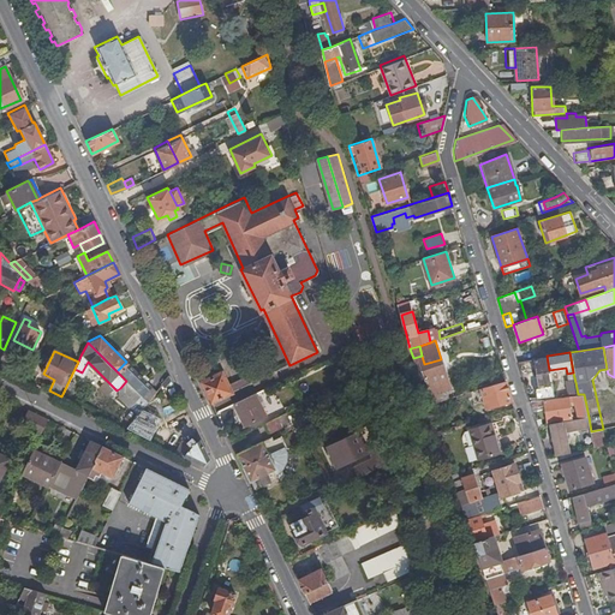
[(549,370),(547,356),(532,358),(533,363),(538,387),(539,395),(553,393),(549,370)]
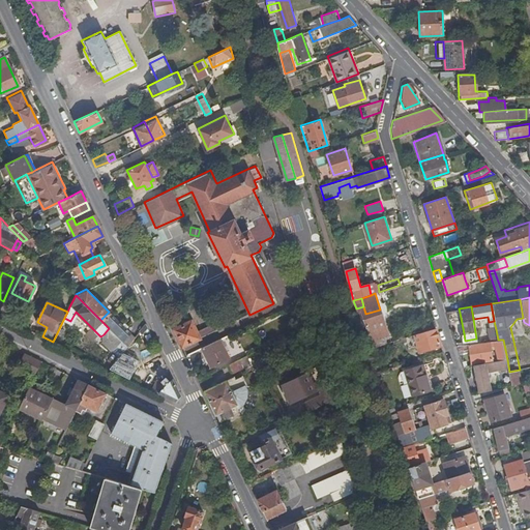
[(384,322),(380,310),(365,314),(364,314),(369,327),(371,327),(384,322)]
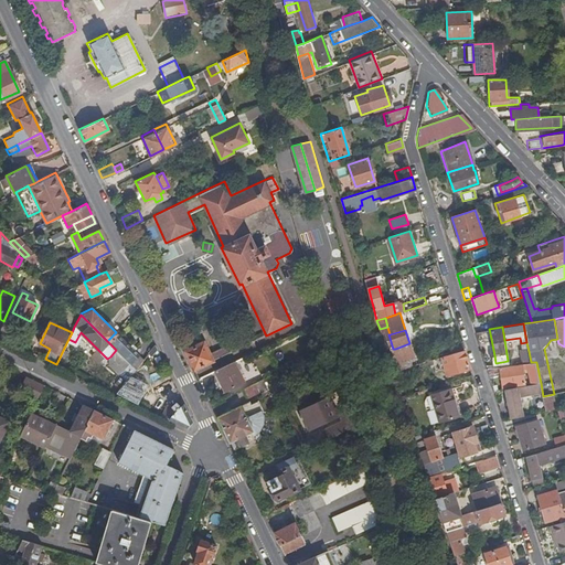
[(139,354),(116,332),(107,341),(116,350),(130,363),(139,354)]
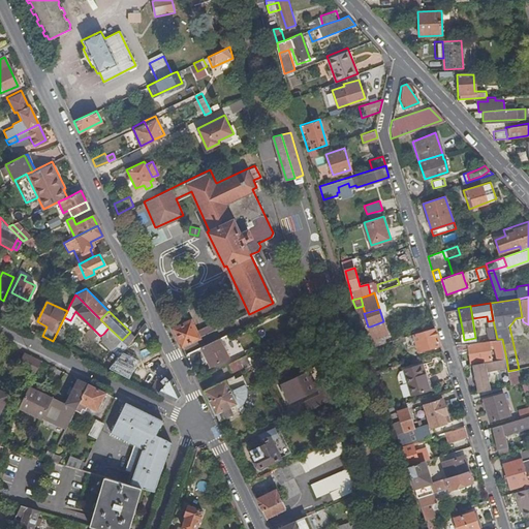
[(190,321),(174,329),(181,345),(232,321),(229,315),(194,330),(190,321)]
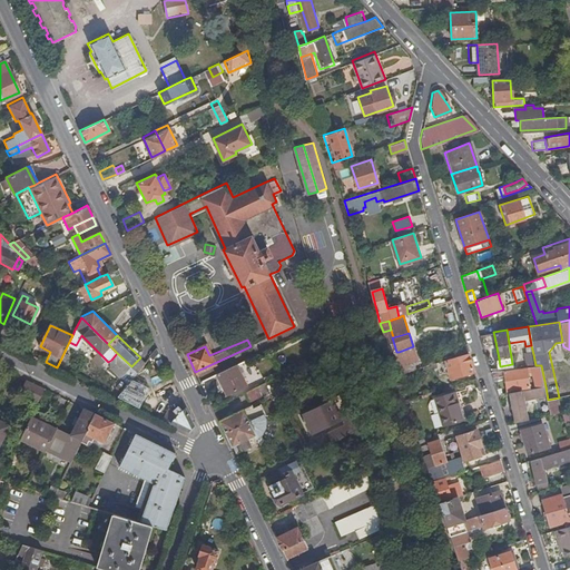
[(399,352),(403,364),(404,369),(415,365),(413,359),(416,357),(413,346),(399,352)]
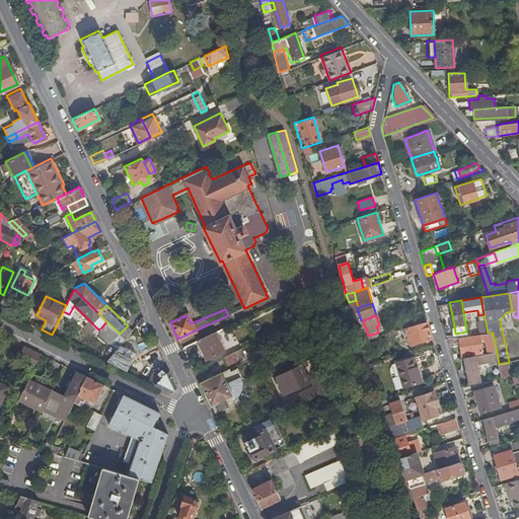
[(120,334),(106,321),(101,327),(101,335),(117,350),(125,340),(120,334)]
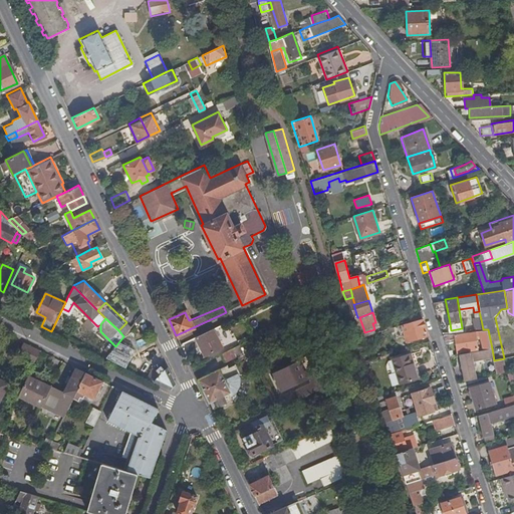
[(405,342),(427,336),(422,319),(417,320),(400,326),(405,342)]
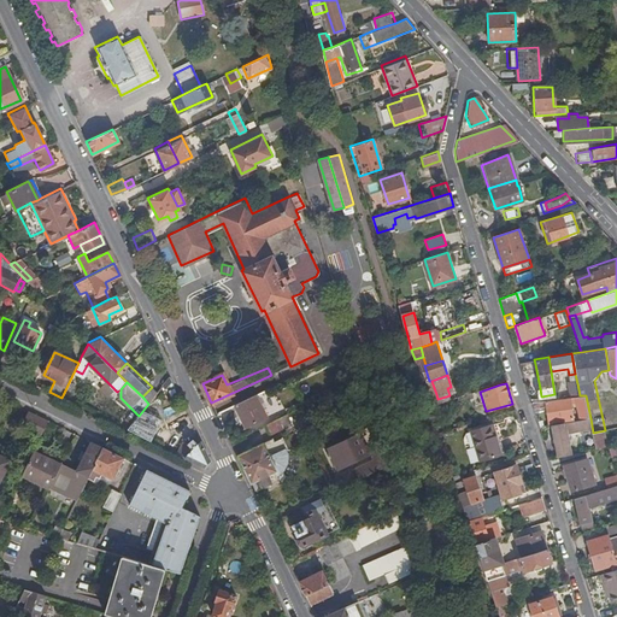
[(580,395),(577,383),(570,385),(573,397),(577,397),(580,395)]
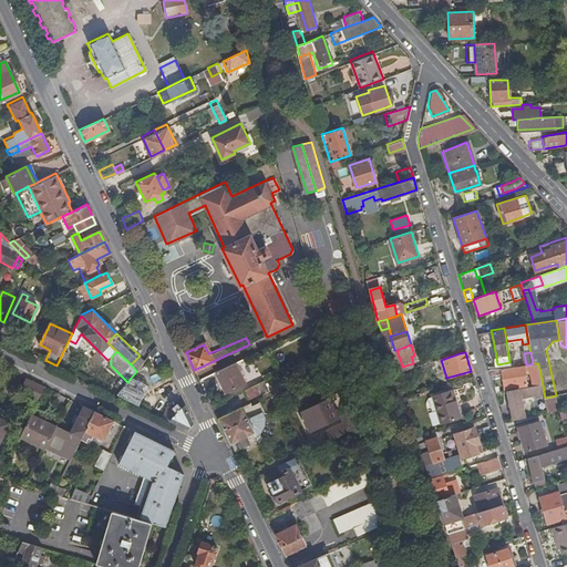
[(144,360),(140,356),(131,364),(136,371),(144,360)]
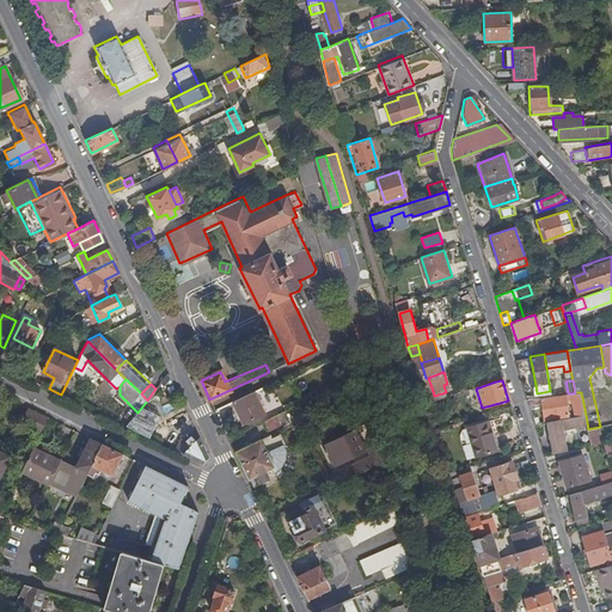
[(423,395),(426,404),(436,401),(434,396),(433,391),(423,395)]
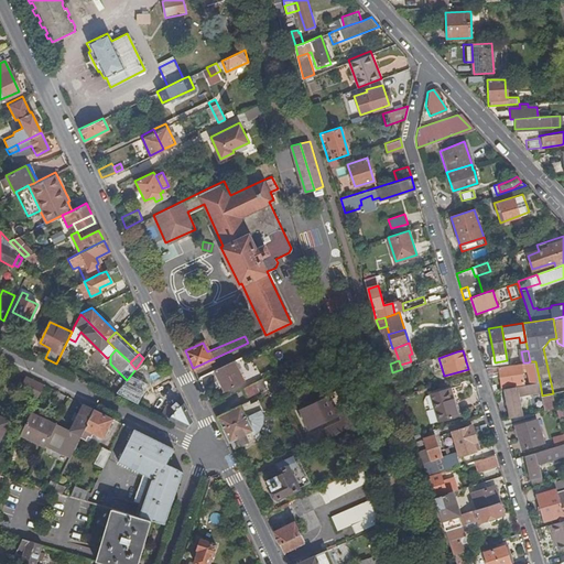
[(234,361),(215,370),(224,390),(242,381),(234,361)]
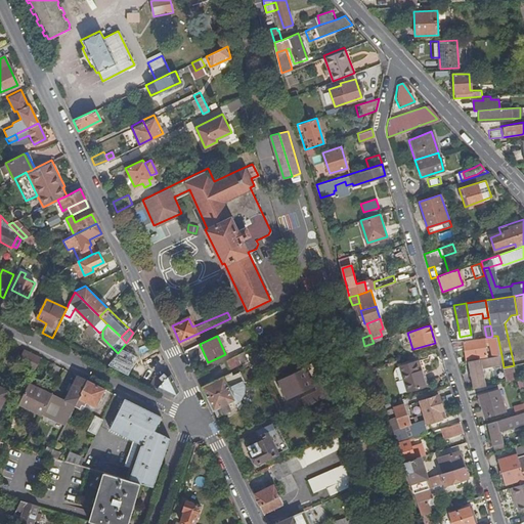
[(490,337),(495,357),(501,355),(497,336),(492,336),(490,337)]
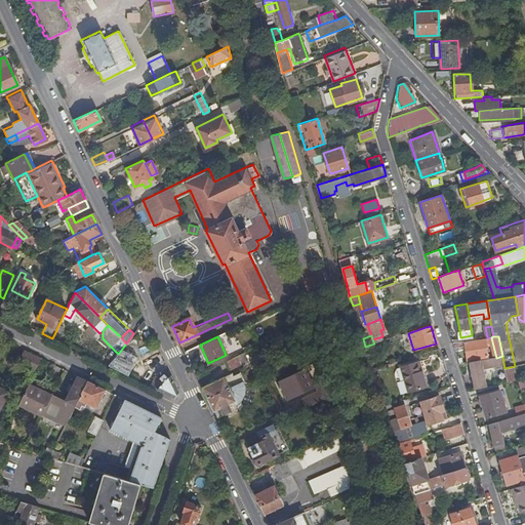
[(485,338),(462,341),(465,350),(467,359),(488,356),(485,338)]
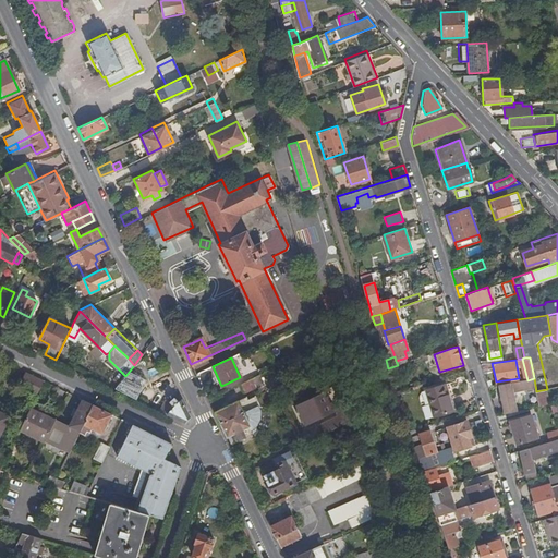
[(492,363),(481,365),(483,373),(494,372),(492,363)]
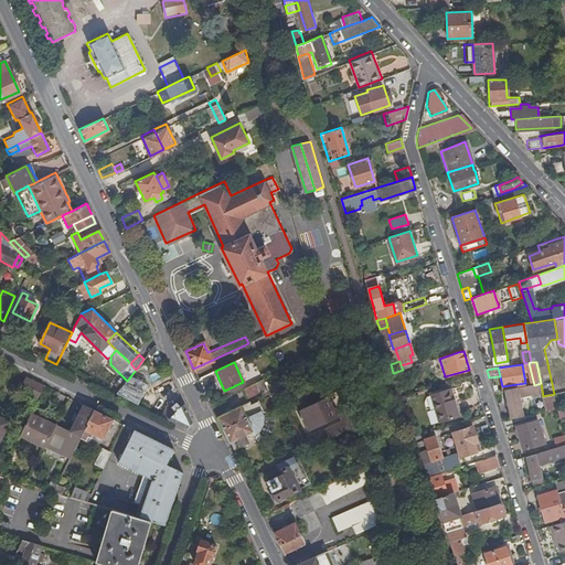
[(44,385),(25,375),(20,388),(39,397),(44,385)]
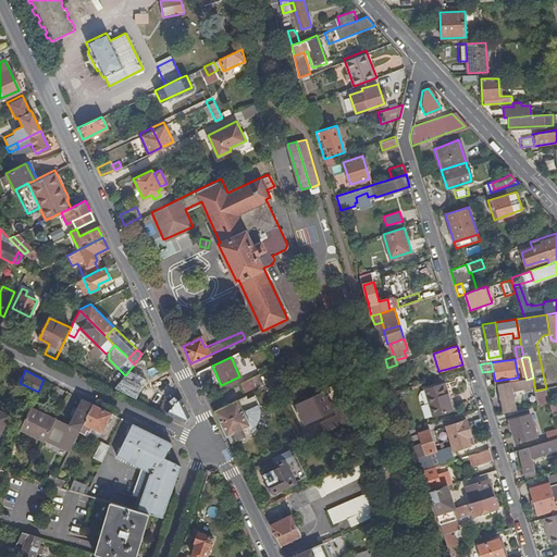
[(260,373),(239,383),(244,392),(258,386),(259,381),(262,379),(260,373)]
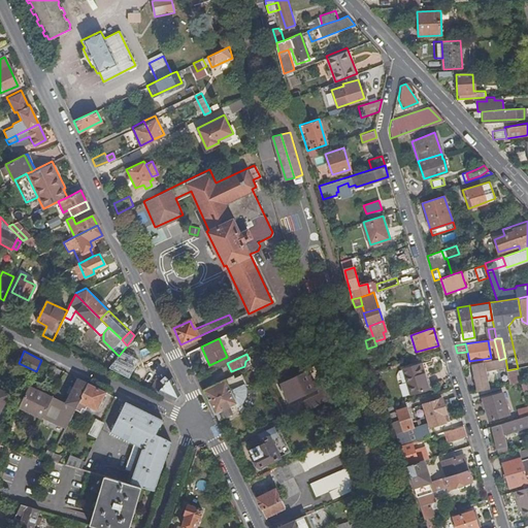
[(499,360),(483,361),(485,369),(500,367),(501,372),(507,370),(505,358),(499,360)]
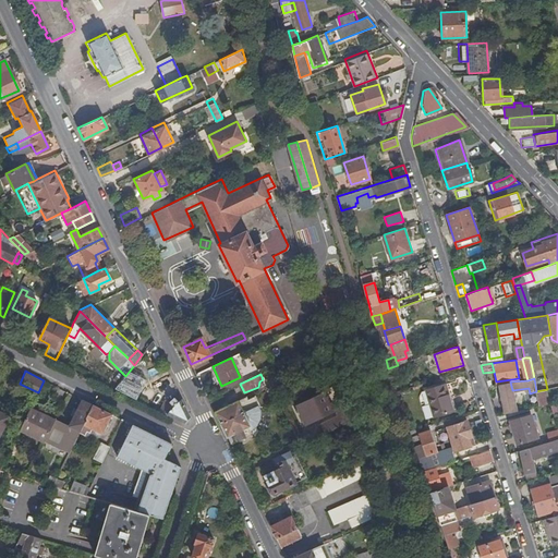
[(116,389),(137,400),(143,389),(123,379),(116,389)]
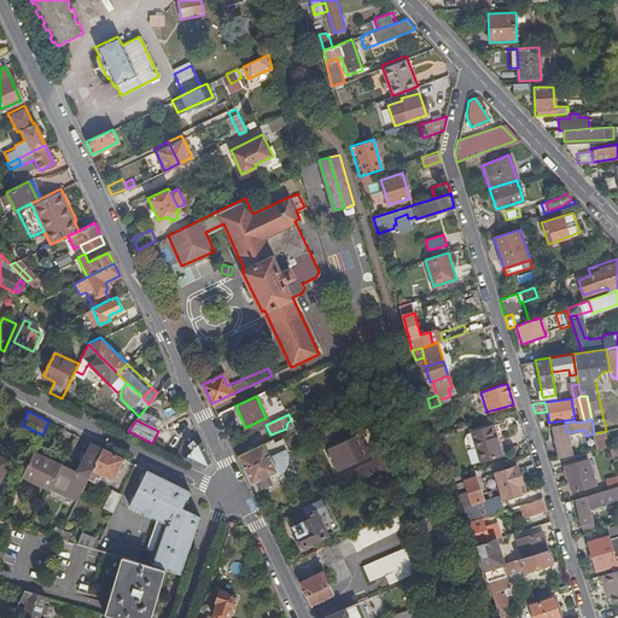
[(494,437),(491,427),(472,433),(481,462),(502,455),(495,437),(494,437)]
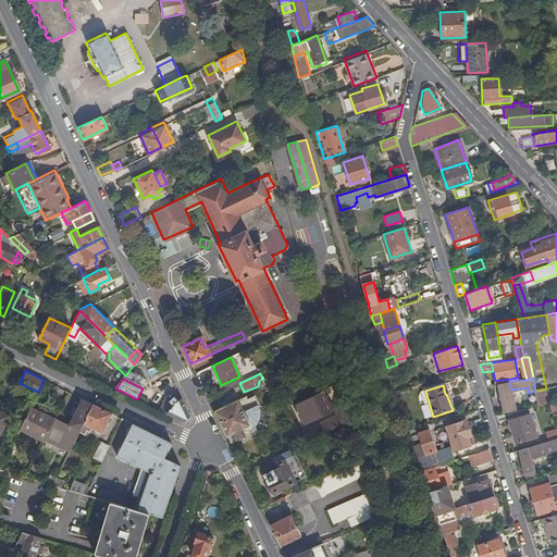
[(510,406),(507,385),(497,386),(502,407),(510,406)]
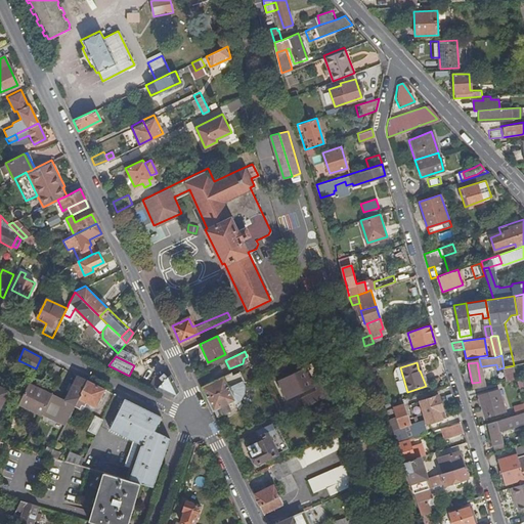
[(504,367),(507,382),(516,380),(514,365),(504,367)]
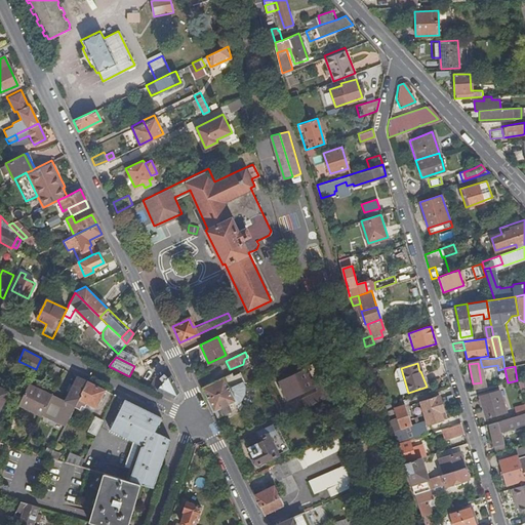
[(297,394),(315,385),(307,367),(280,380),(287,395),(295,391),(297,394)]
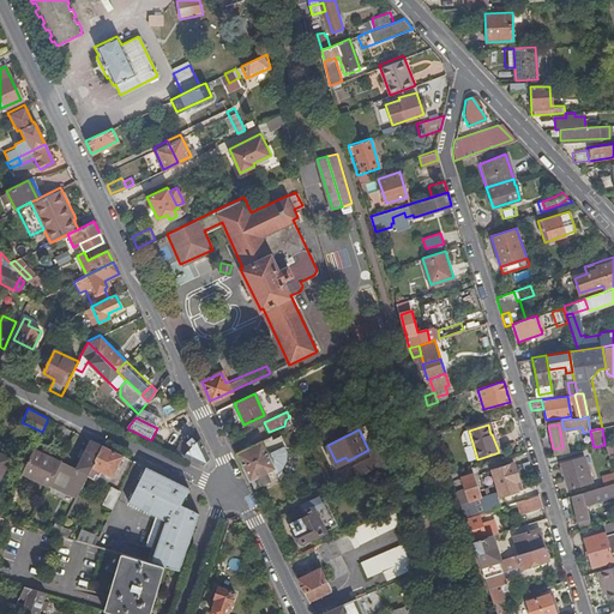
[(209,461),(196,433),(186,444),(180,441),(175,452),(178,453),(202,467),(209,461)]
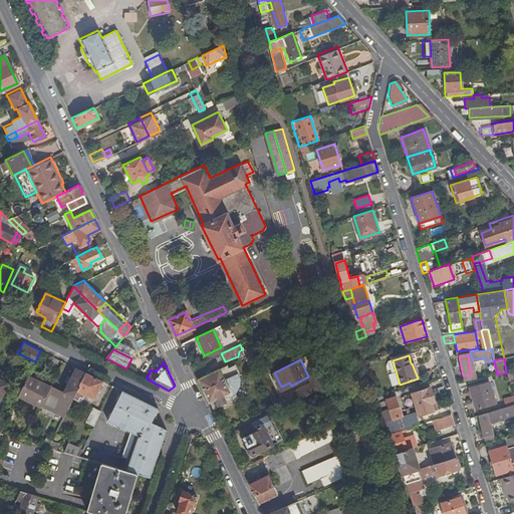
[(224,366),(197,378),(203,390),(228,378),(239,372),(235,365),(225,369),(224,366)]
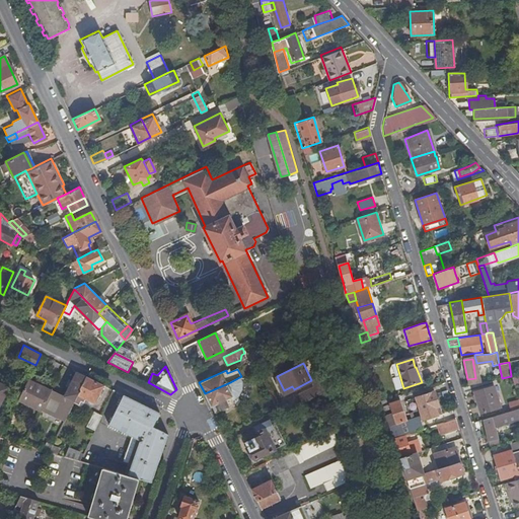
[(65,395),(53,389),(52,391),(43,410),(65,421),(73,403),(87,376),(76,371),(65,395)]
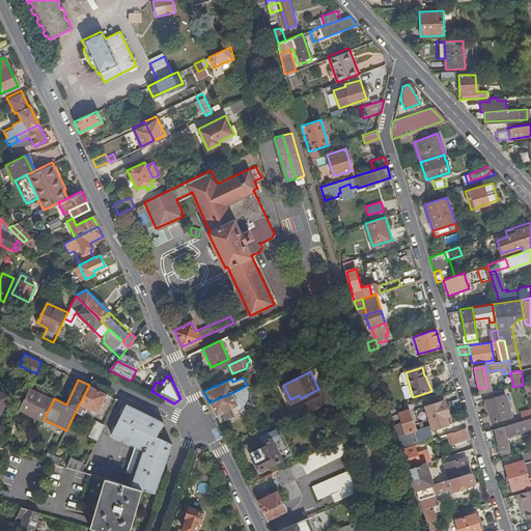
[(108,394),(89,385),(75,413),(82,416),(83,412),(86,413),(88,409),(99,414),(108,394)]
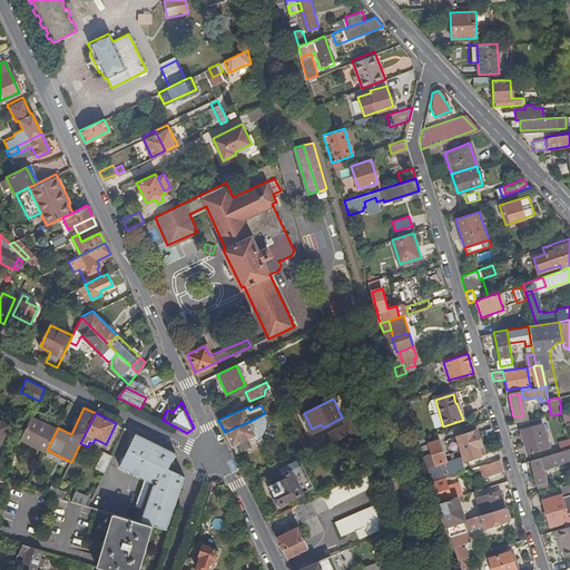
[(20,439),(46,452),(47,450),(57,430),(31,416),(20,439)]
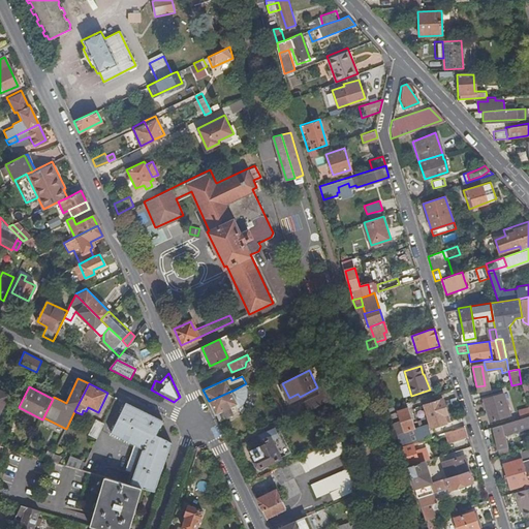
[(308,411),(331,400),(328,387),(318,393),(319,395),(304,402),(308,411)]
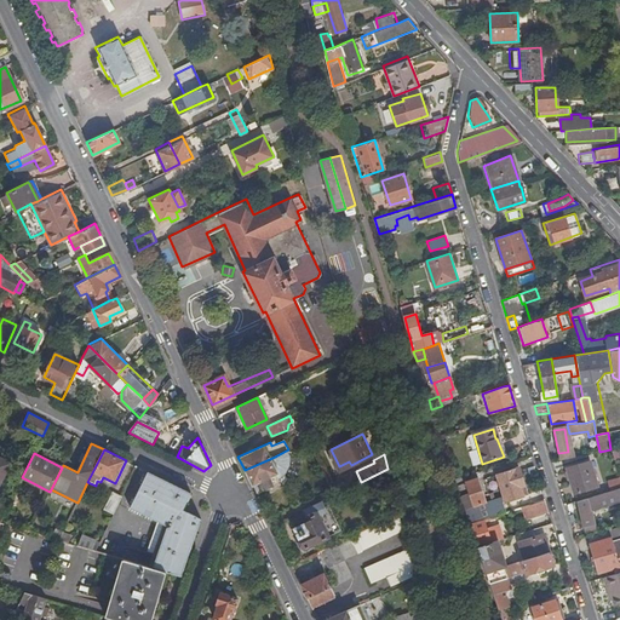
[(0,482),(10,461),(0,457),(0,482)]
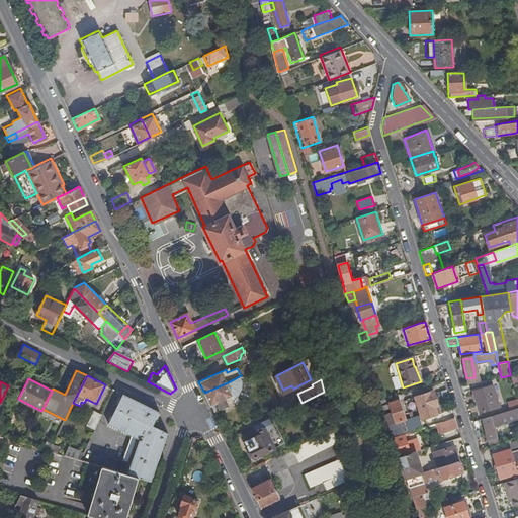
[(230,381),(204,393),(213,413),(238,401),(235,395),(232,397),(228,386),(231,384),(230,381)]
